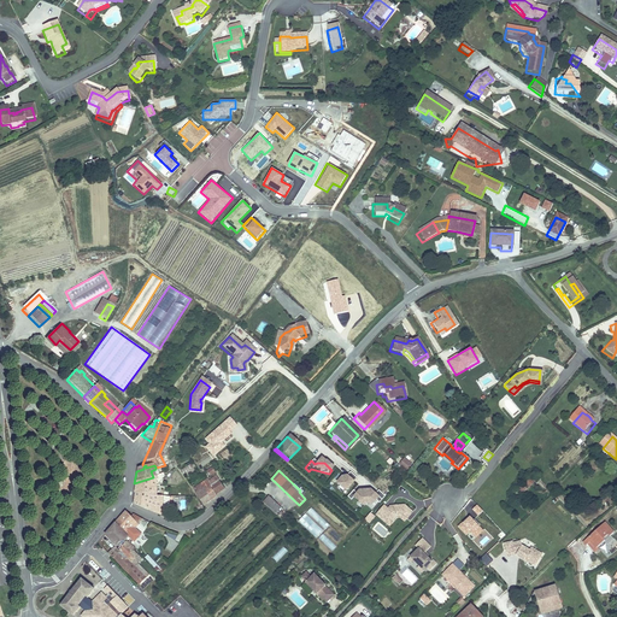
[(354,479),(347,472),(345,476),(340,477),(334,483),(344,492),(354,479)]
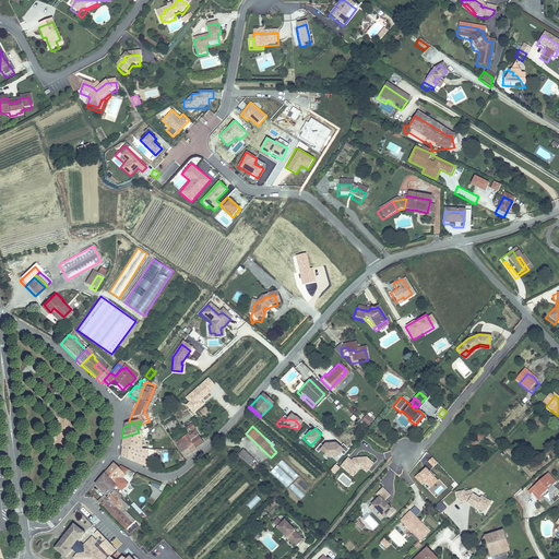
[(139,432),(121,438),(119,449),(132,448),(132,449),(140,449),(140,450),(145,450),(159,451),(159,445),(154,445),(154,447),(146,447),(146,445),(140,444),(140,438),(145,435),(146,432),(145,430),(142,431),(139,432)]
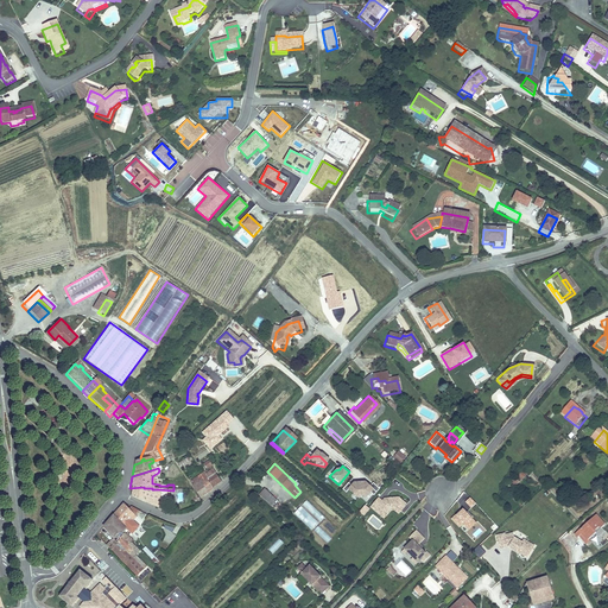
[(208,477),(206,474),(201,477),(201,479),(196,482),(198,485),(208,477)]
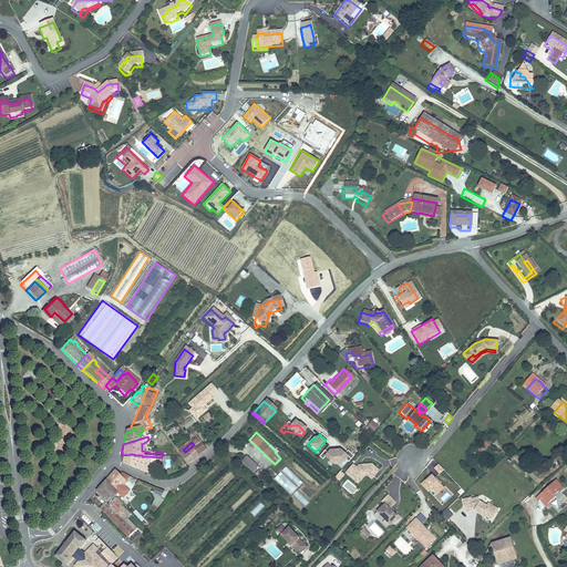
[(336,462),(334,451),(328,452),(326,454),(322,452),(318,457),(321,460),(323,456),(332,465),(336,462)]
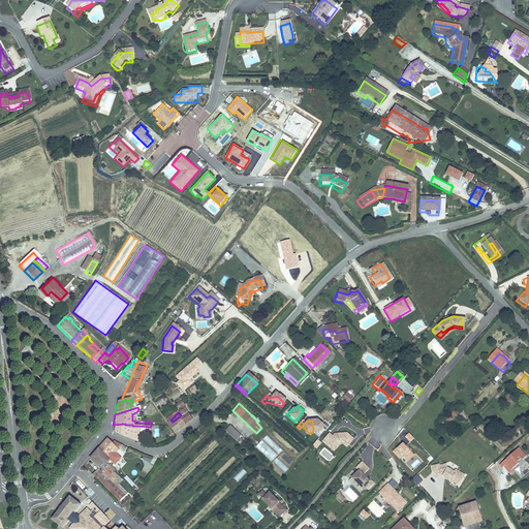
[(323,432),(329,426),(322,421),(319,424),(316,421),(312,421),(313,431),(316,434),(320,429),(323,432)]
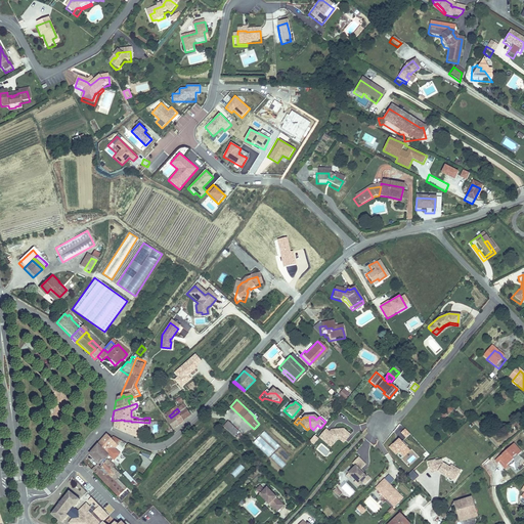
[(124,420),(112,421),(110,429),(122,434),(124,421),(124,420)]
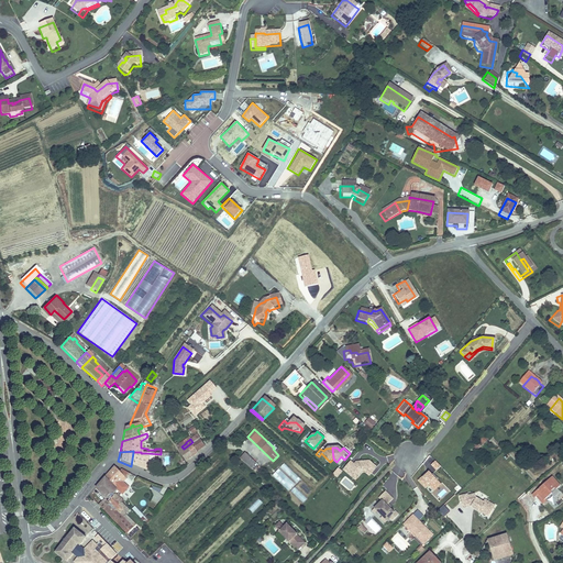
[(141,452),(133,452),(131,466),(143,472),(146,453),(141,453),(141,452)]
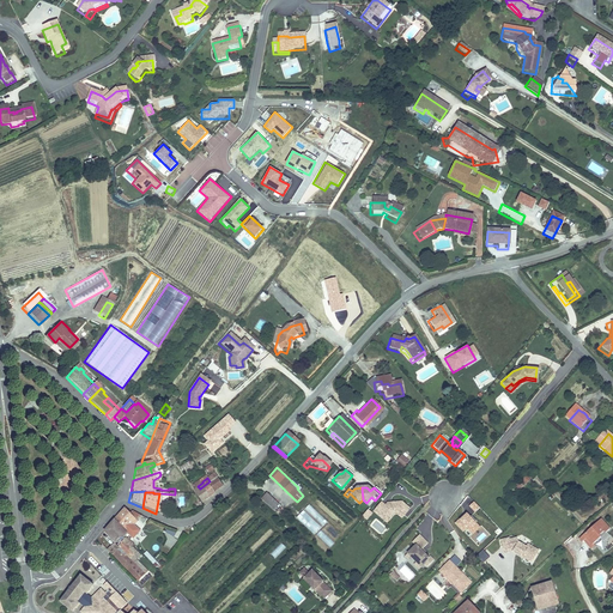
[(261,498),(273,511),(280,505),(267,492),(261,498)]
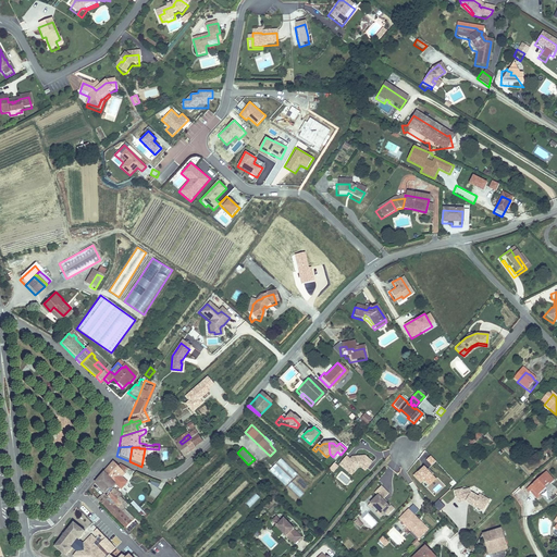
[(362,471),(369,462),(362,456),(351,456),(349,458),(346,455),(336,466),(345,472),(348,468),(353,472),(355,469),(358,468),(362,471)]
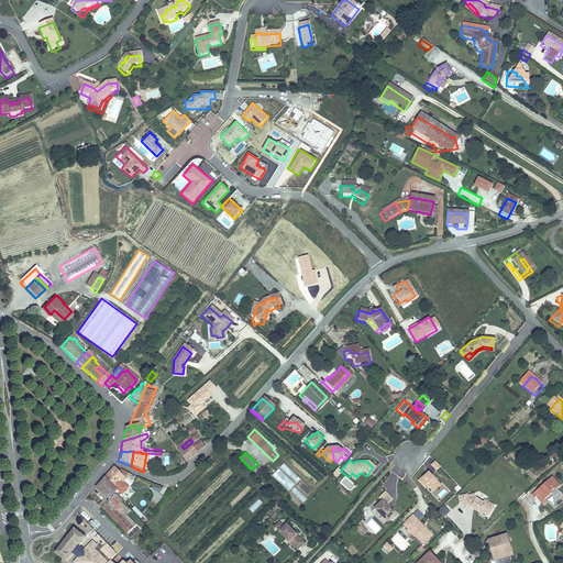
[(118,474),(113,468),(102,481),(113,492),(119,487),(116,483),(120,477),(123,482),(128,476),(119,472),(118,474)]
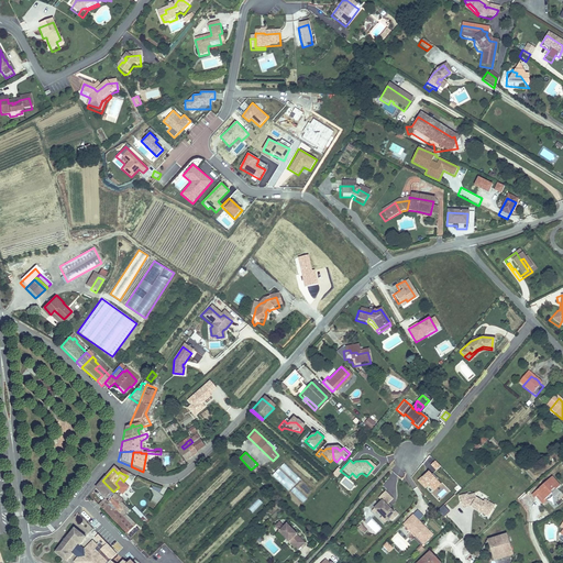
[(272,475),(288,492),(295,484),(278,468),(272,475)]
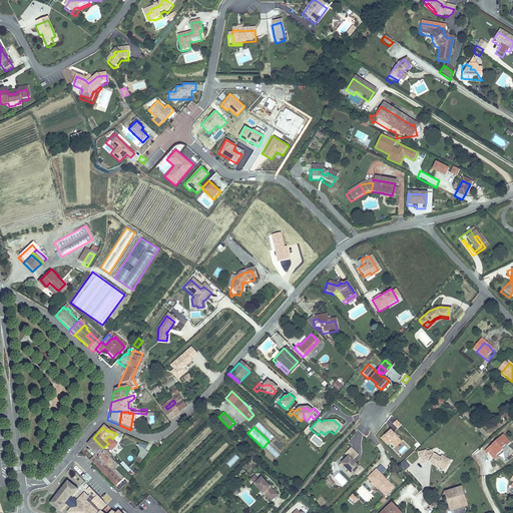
[(509,446),(512,444),(503,434),(484,449),(487,453),(489,452),(492,449),(497,455),(503,450),(501,447),(507,443),(509,446)]
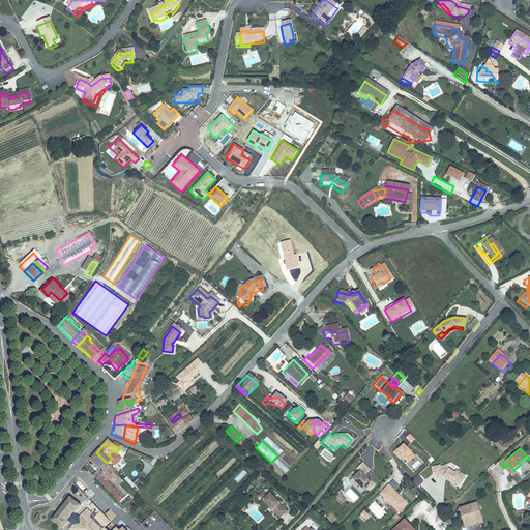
[(117,453),(116,453),(113,449),(109,454),(112,459),(117,453)]
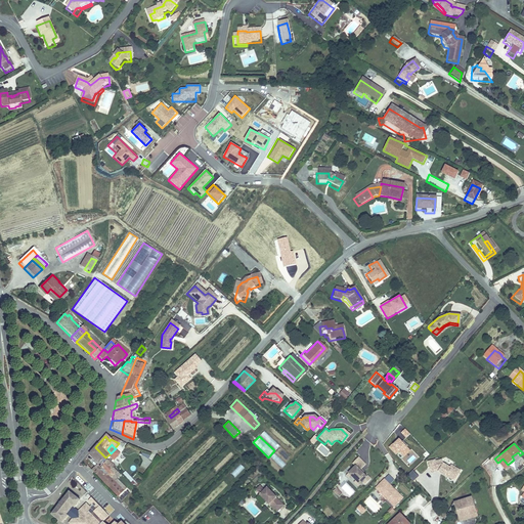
[(105,457),(95,447),(87,457),(96,467),(91,472),(115,499),(125,490),(117,482),(122,477),(112,467),(107,463),(110,462),(105,457)]
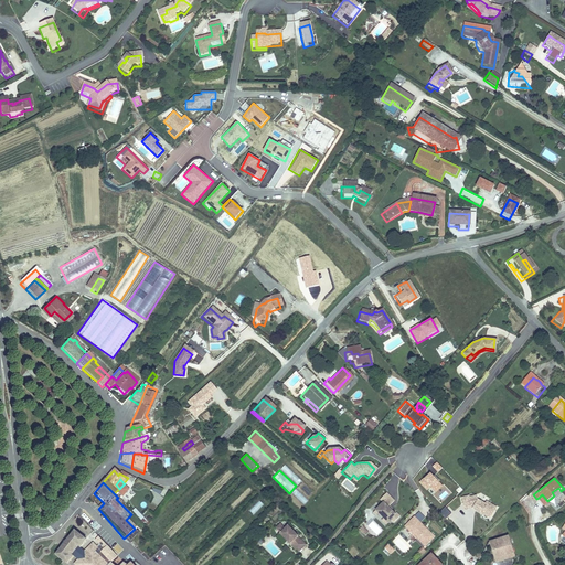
[(296,489),(291,493),(305,504),(308,500),(296,489)]
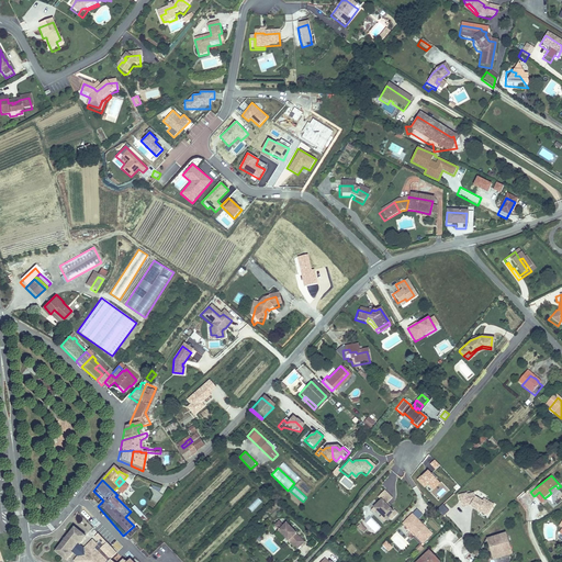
[(536,495),(541,502),(543,501),(542,501),(544,498),(539,492),(536,495)]
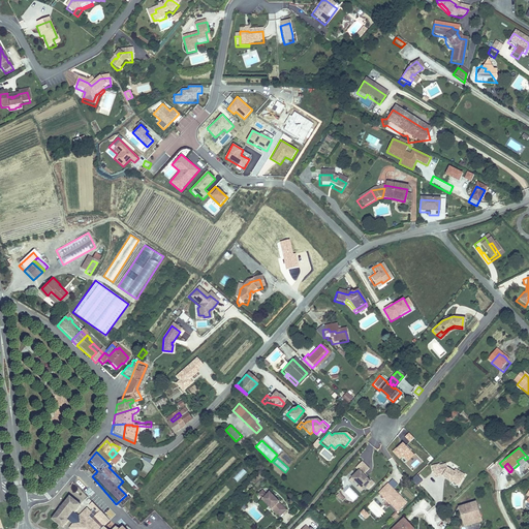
[(462,475),(453,470),(452,472),(445,468),(444,464),(438,466),(437,465),(429,466),(432,477),(440,475),(440,474),(442,475),(442,477),(457,486),(462,475)]
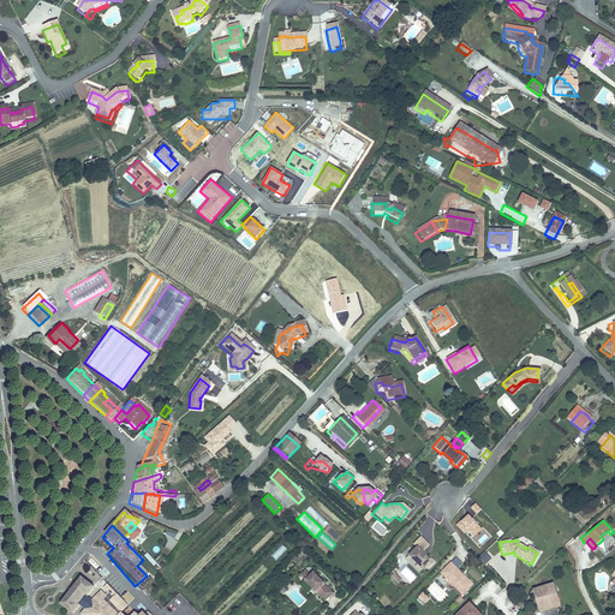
[(427,547),(421,542),(415,548),(404,559),(406,562),(411,561),(416,566),(419,571),(423,567),(425,571),(433,563),(429,560),(428,561),(423,556),(419,553),(421,551),(427,547)]
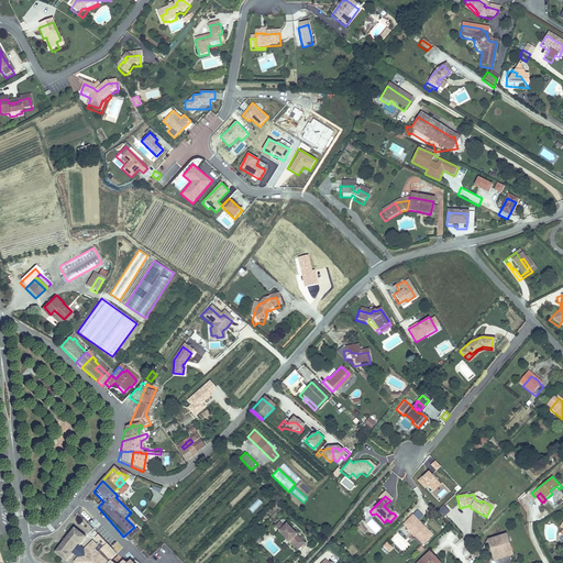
[(247,508),(252,512),(262,503),(257,498),(247,508)]
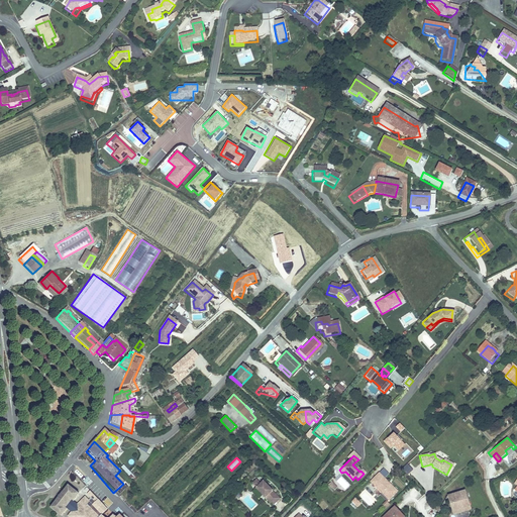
[(124,464),(121,468),(128,476),(131,474),(124,464)]
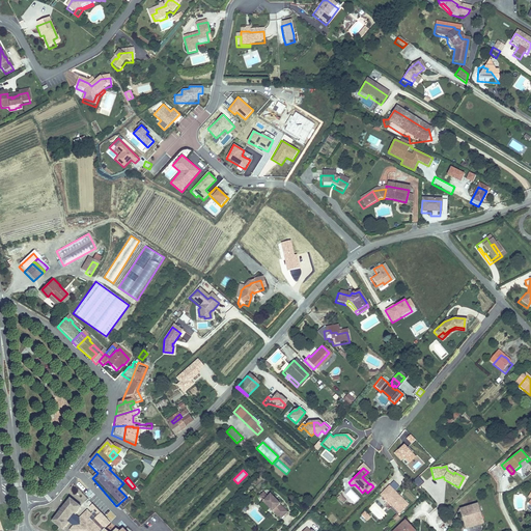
[(408,505),(389,486),(382,494),(385,497),(387,497),(394,504),(392,506),(399,513),(408,505)]
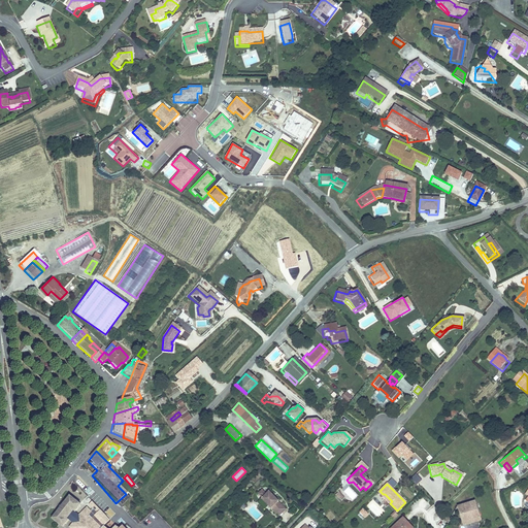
[(218,491),(222,496),(229,489),(226,485),(218,491)]
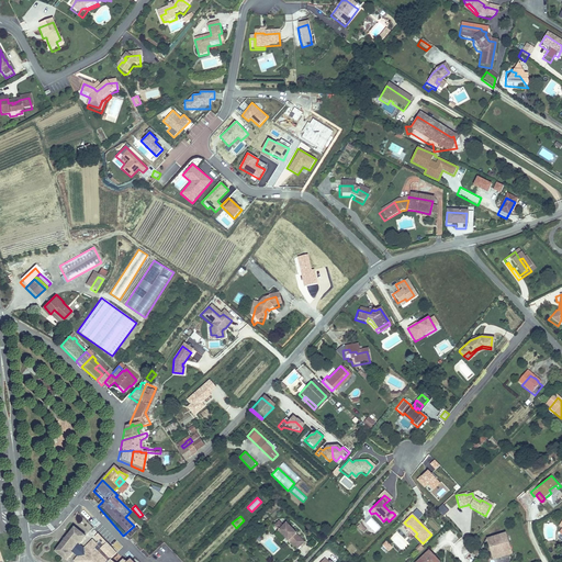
[(278,521),(273,526),(278,530),(276,532),(287,543),(288,542),(295,550),(302,544),(294,536),(295,535),(284,524),(282,526),(278,521)]
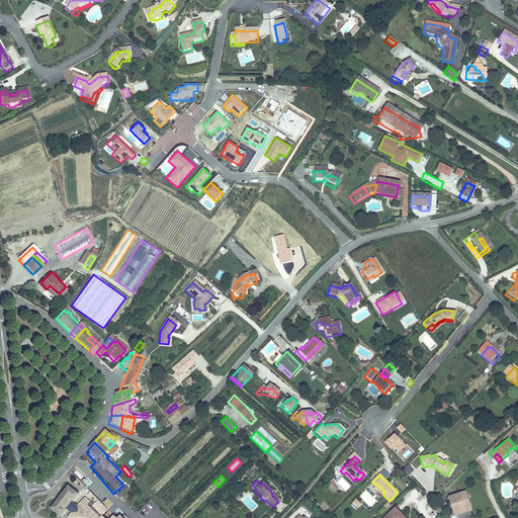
[(335,492),(338,488),(332,482),(328,487),(335,492)]
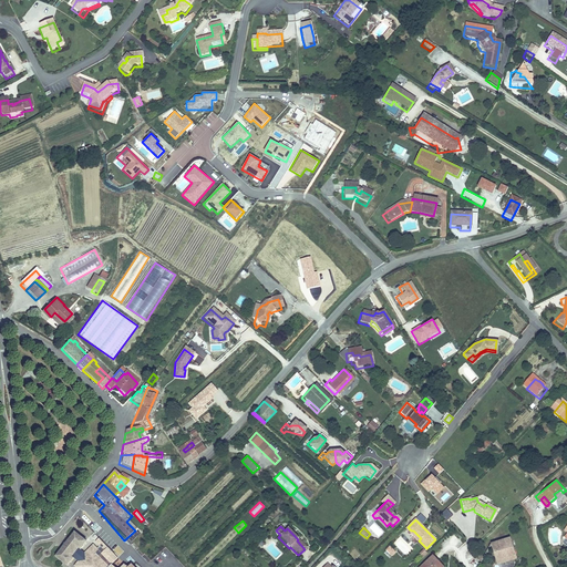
[(421,538),(413,531),(411,531),(408,527),(406,528),(419,540),(421,538)]
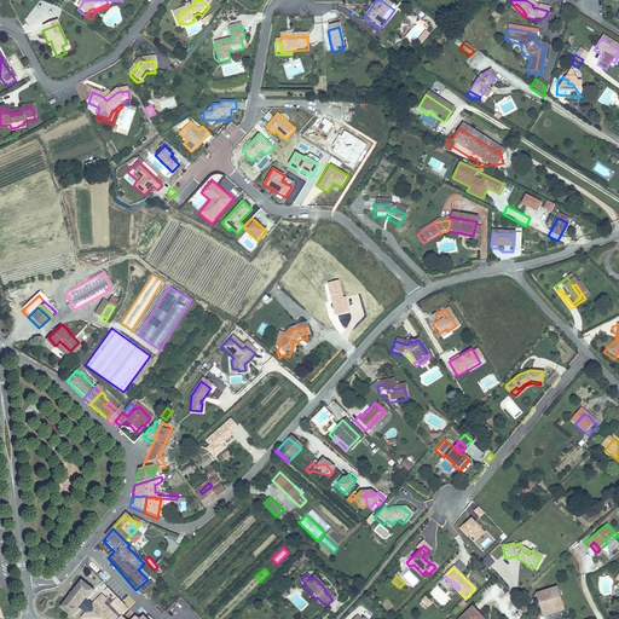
[(117,618),(129,607),(109,585),(104,590),(105,591),(106,591),(109,594),(106,597),(104,600),(102,599),(102,593),(93,602),(88,599),(91,595),(91,594),(94,589),(82,579),(76,588),(75,588),(67,599),(68,600),(62,607),(74,617),(79,612),(81,608),(86,612),(84,614),(84,618),(117,618)]
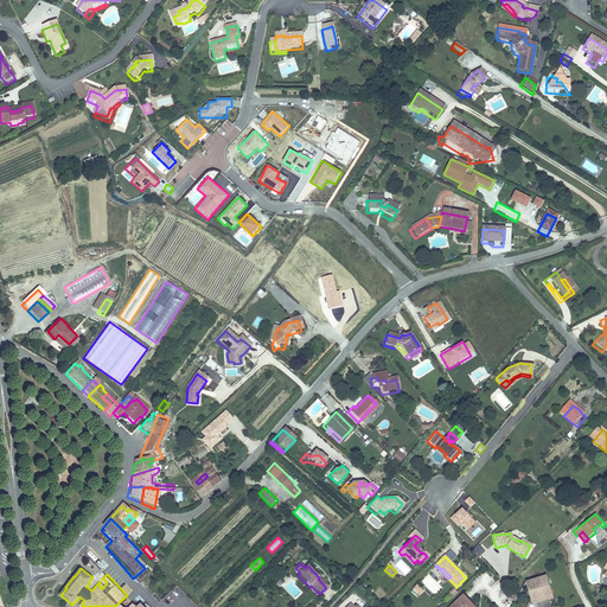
[(522,585),(523,589),(542,582),(541,577),(522,585)]
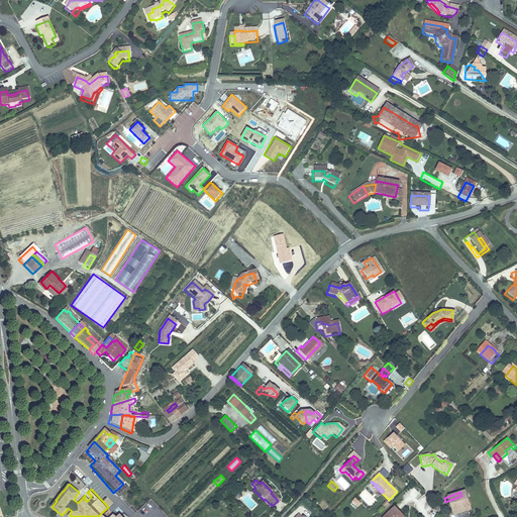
[(445,502),(450,513),(466,507),(461,496),(445,502)]
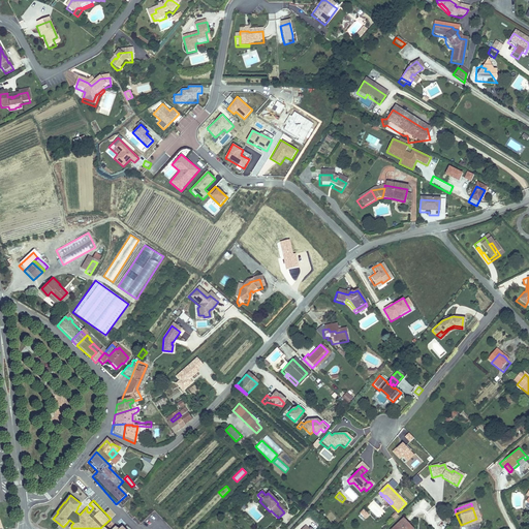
[(197,522),(206,511),(203,508),(194,518),(197,522)]
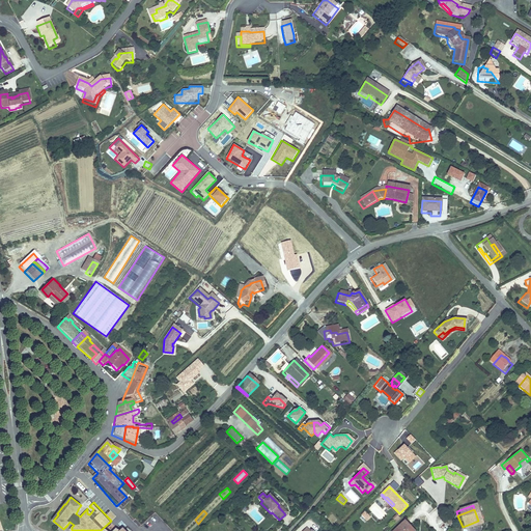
[(364,511),(360,518),(366,523),(371,516),(364,511)]
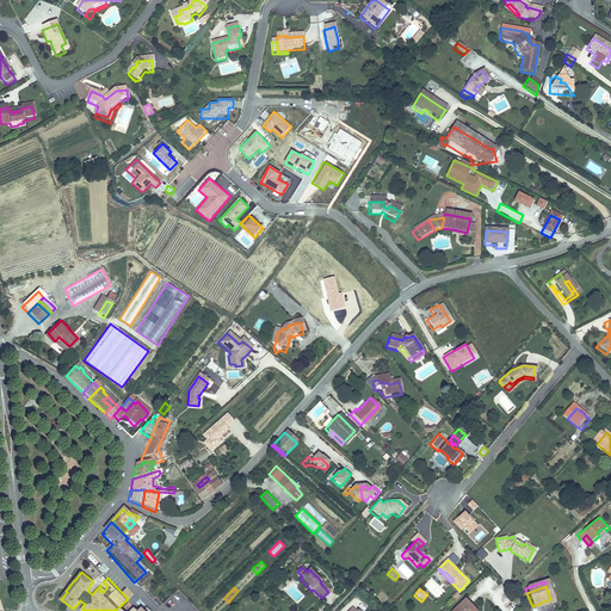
[(550,599),(532,606),(534,610),(535,610),(553,604),(550,599)]
